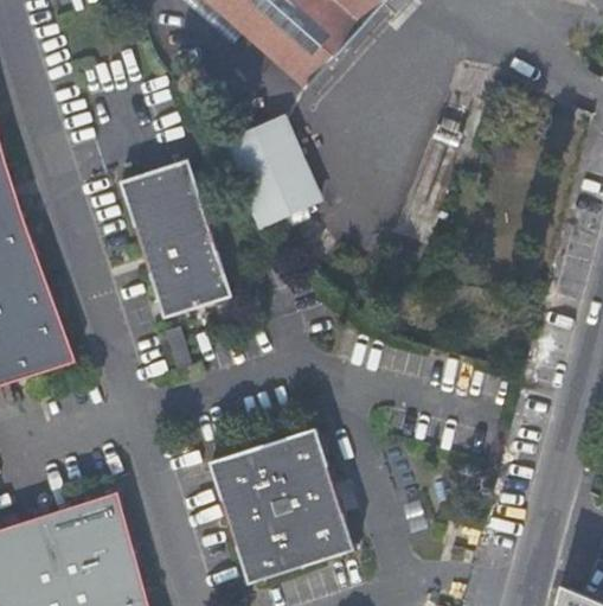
[(206,0),(301,85),(377,0),(206,0)]
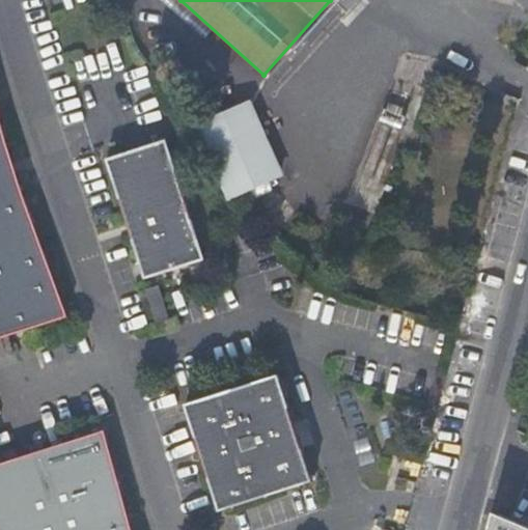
[(280,175),(246,99),(189,123),(223,200),(280,175)]
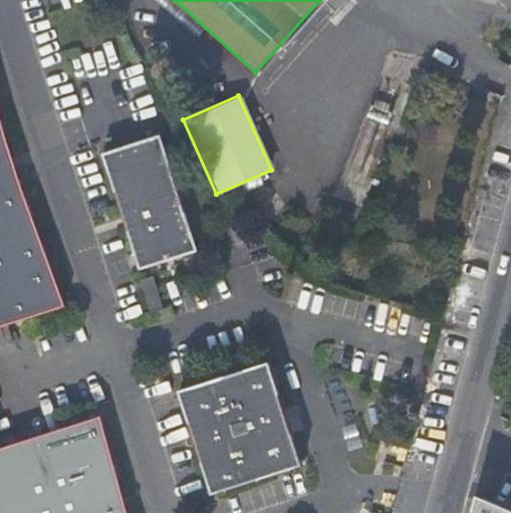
[(0,325),(63,305),(14,169),(0,118),(0,325)]
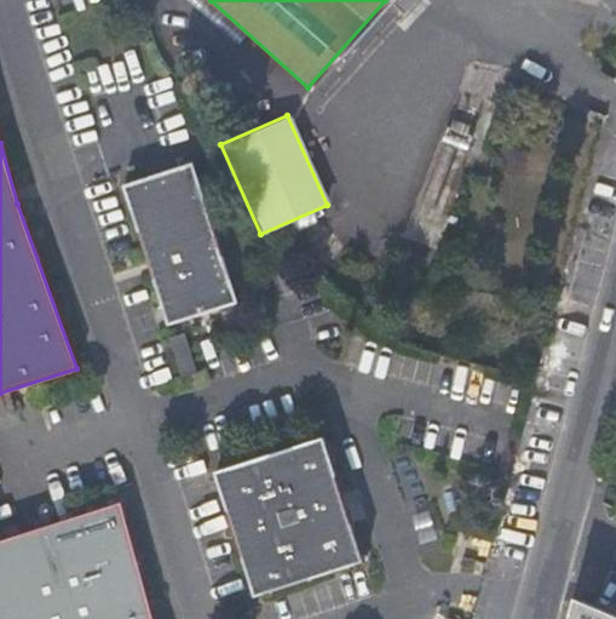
[(236,302),(191,162),(120,185),(165,325),(236,302)]
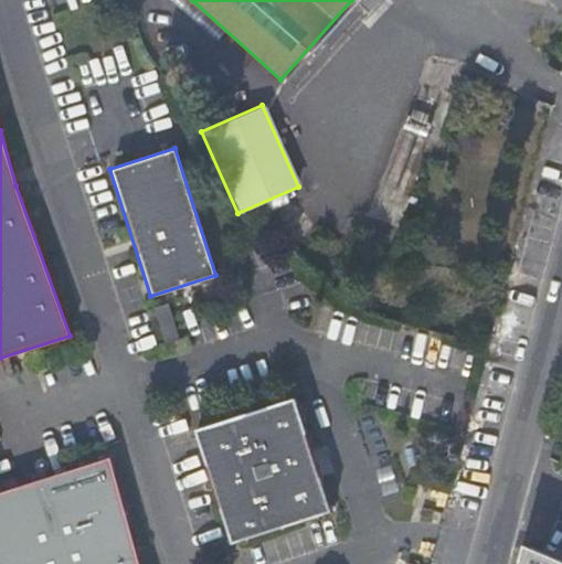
[(233,544),(320,517),(283,401),(195,428),(233,544)]
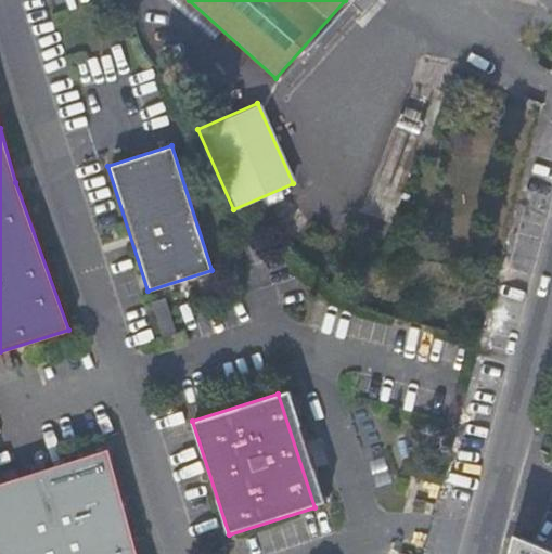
[(137,553),(107,449),(0,482),(0,553),(137,553)]
